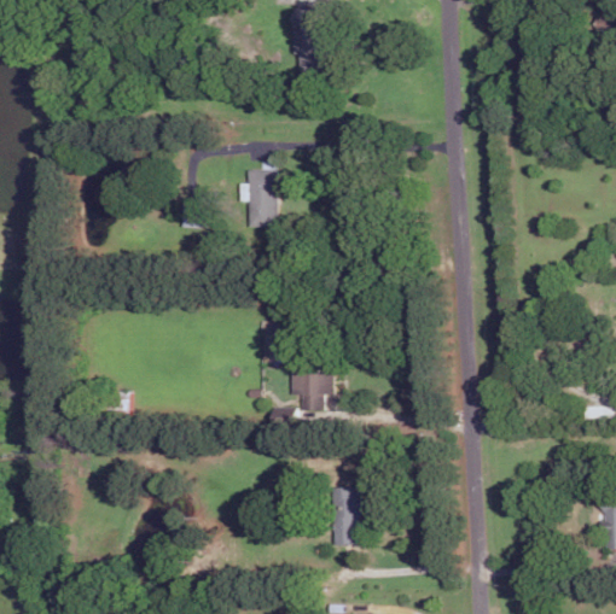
[(296,56),(300,56),(301,75),(330,74),(329,9),(295,10),(296,56)]
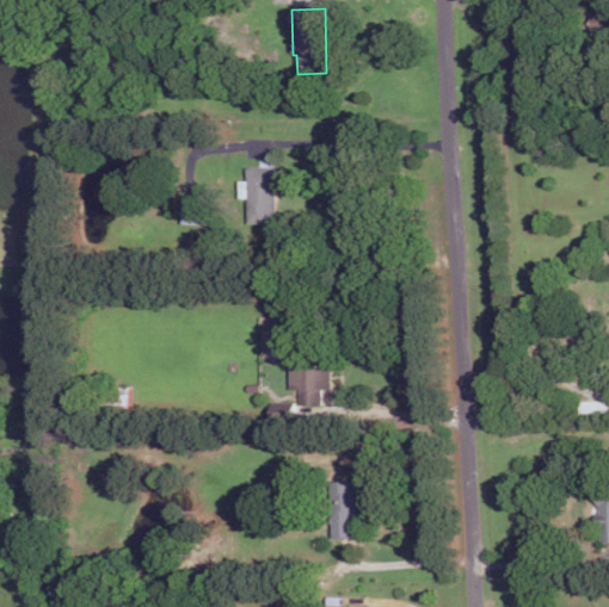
[(246,200),(246,225),(274,225),(274,168),(246,169),(246,183),(238,183),(238,200),(246,200)]
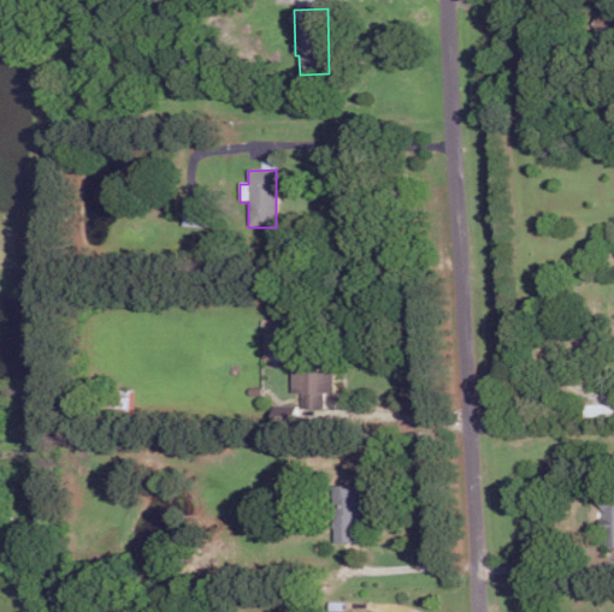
[(291,394),(301,394),(301,411),(331,410),(330,369),(291,370),(291,394)]
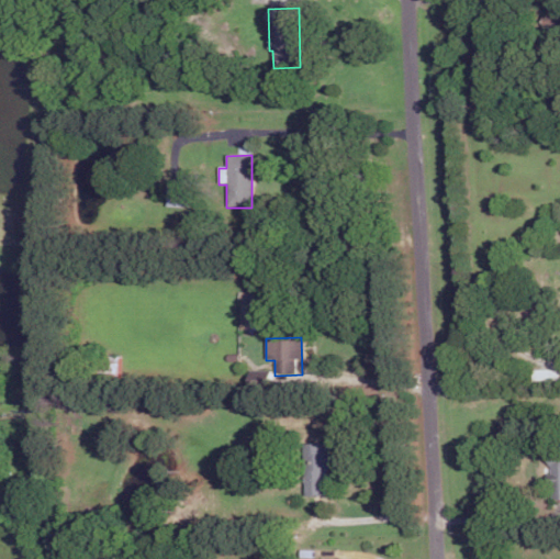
[(269,371),(249,372),(249,390),(269,389),(269,371)]
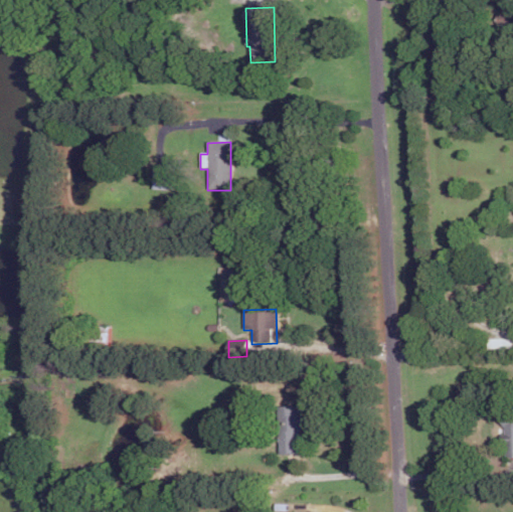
[(278,455),(299,456),(300,415),(297,415),(297,407),(279,407),(278,455)]
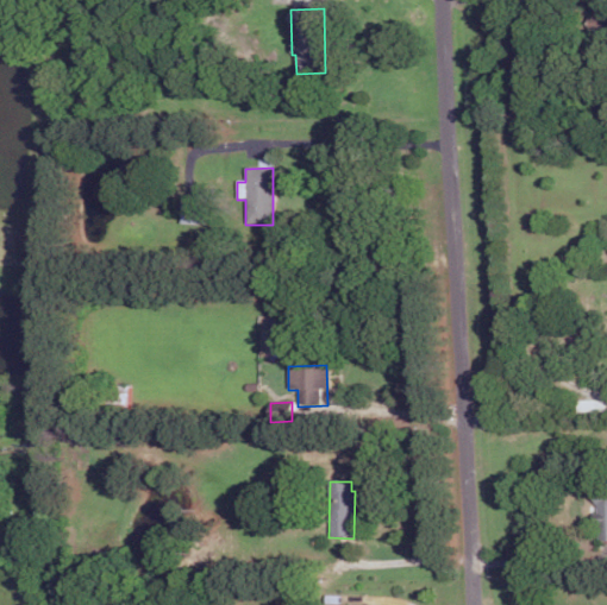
[(606,498),(606,499),(606,493),(593,493),(595,542),(606,541),(606,498)]
